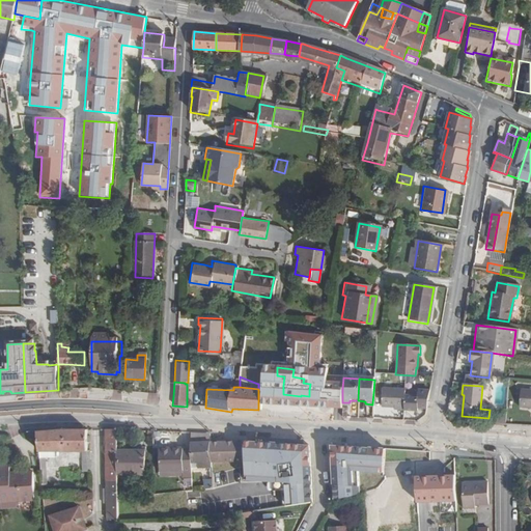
[(309,390),(309,396),(308,403),(341,406),(342,402),(342,389),(320,388),(320,390),(309,390)]
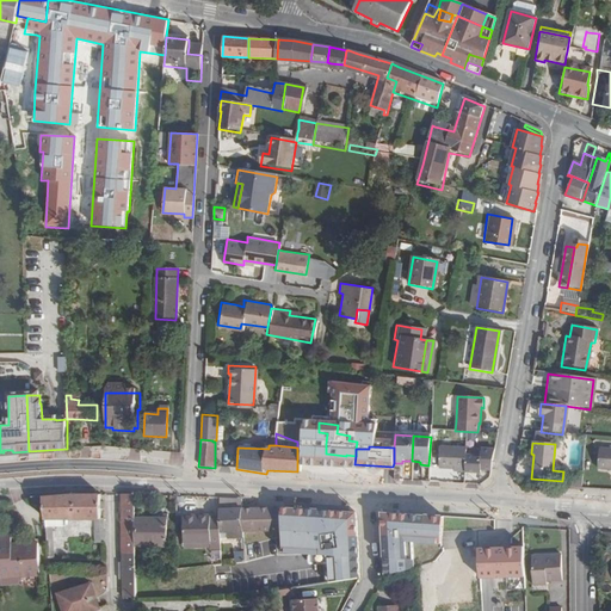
[(464,455),(464,449),(439,446),(438,467),(452,468),(452,470),(463,471),(464,455)]
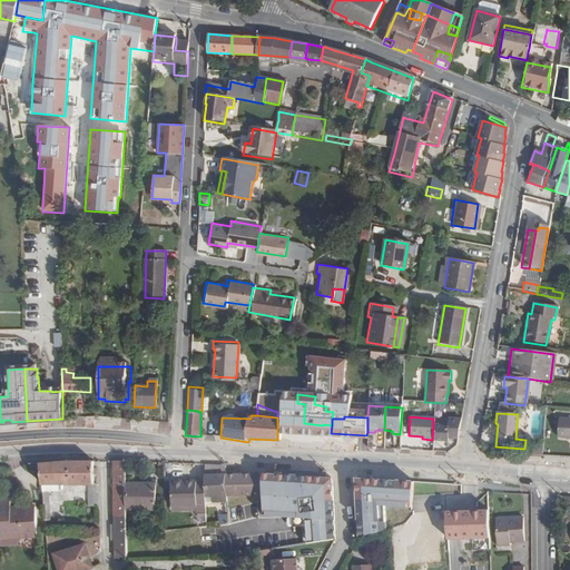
[(293,420),(277,418),(277,440),(277,444),(293,444),(293,420)]
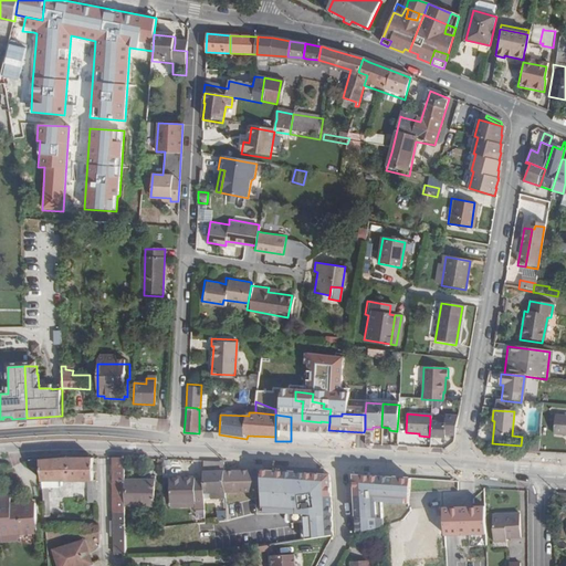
[(444,422),(430,421),(429,437),(443,438),(443,435),(453,436),(457,416),(446,416),(444,422)]
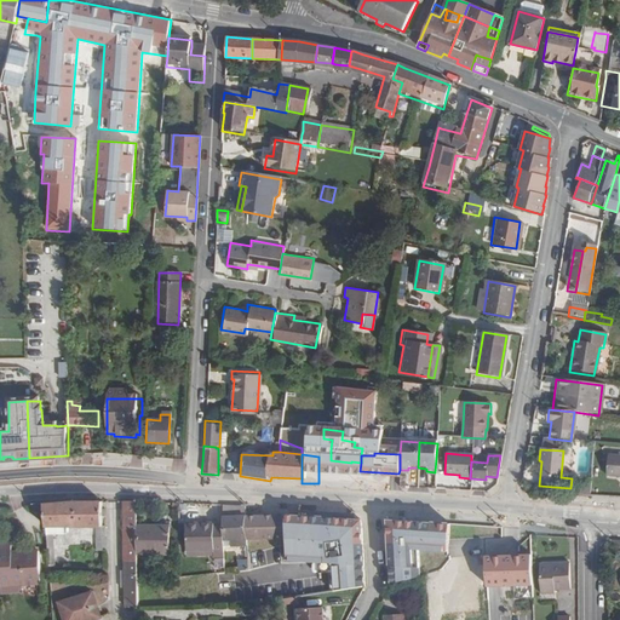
[(619,457),(607,457),(604,477),(619,478),(619,481),(619,480),(619,457)]
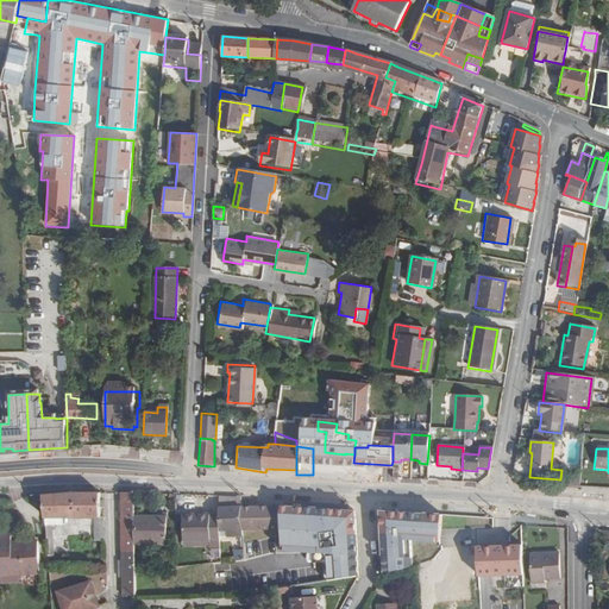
[(64,494),(43,495),(44,519),(50,519),(49,525),(56,525),(56,519),(68,520),(68,525),(77,526),(77,520),(83,520),(83,526),(89,526),(89,520),(94,520),(94,526),(100,526),(100,508),(100,502),(100,493),(73,494),(64,494)]
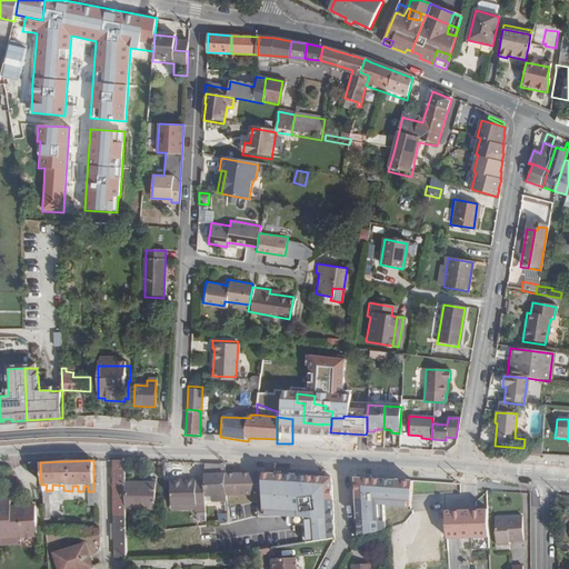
[(112,460),(112,498),(111,557),(111,558),(123,558),(123,557),(123,536),(125,518),(125,509),(126,483),(126,461),(112,460)]
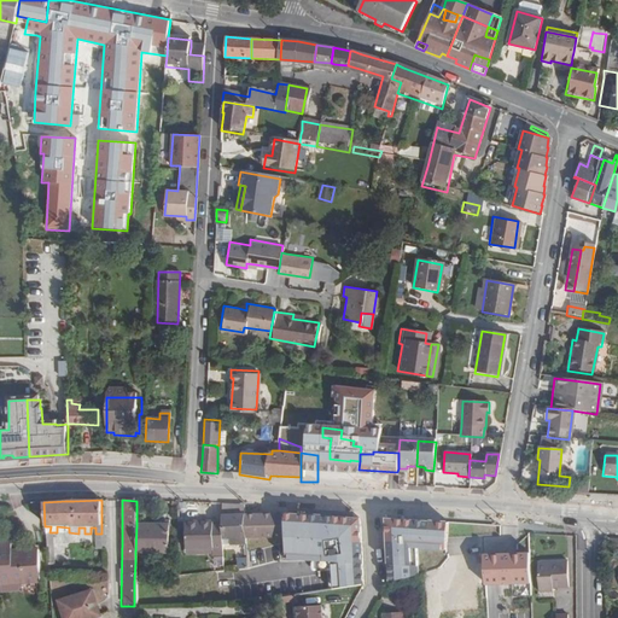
[(222,506),(223,516),(225,538),(246,537),(245,514),(245,505),(238,505),(238,508),(233,508),(233,506),(222,506)]
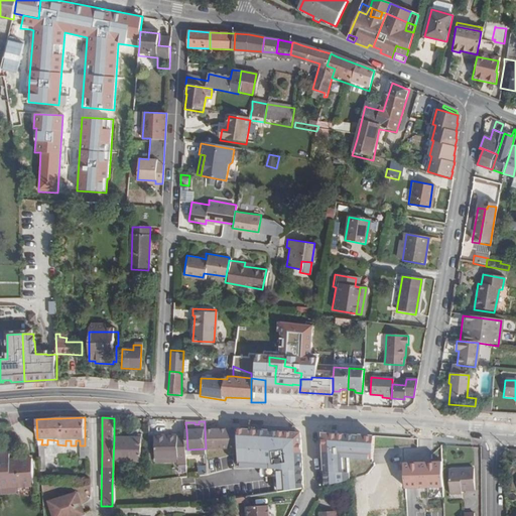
[(267,453),(259,454),(261,472),(263,490),(275,489),(283,488),(291,486),(301,483),(301,468),(303,468),(303,440),(292,440),(292,449),(281,450),(280,424),(265,425),(265,444),(267,444),(267,453)]
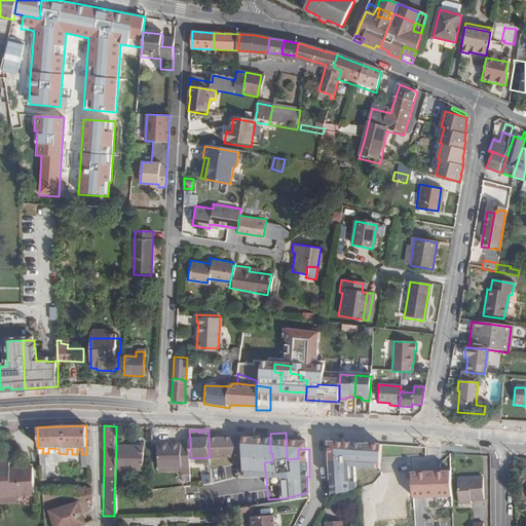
[(241,436),(209,438),(210,457),(241,454),(241,436)]
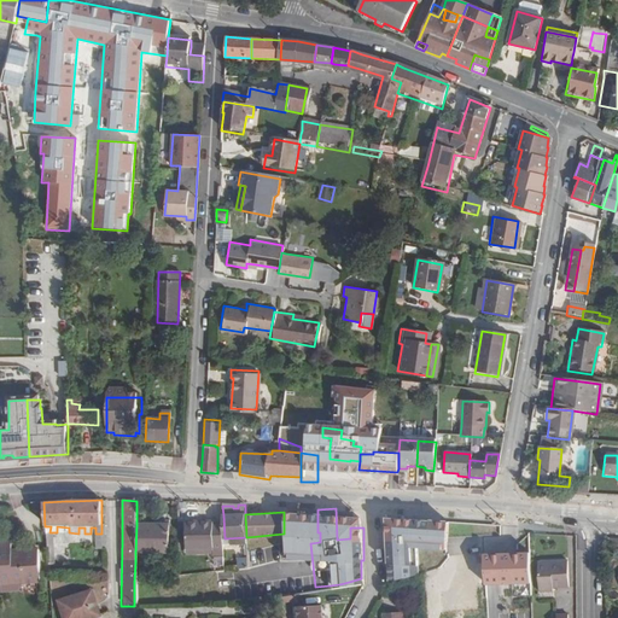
[(394,513),(394,537),(424,536),(424,518),(410,518),(410,513),(394,513)]
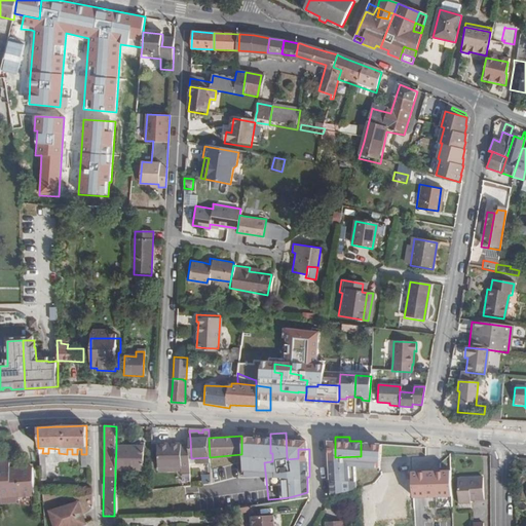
[(171,441),(172,459),(191,458),(190,439),(171,441)]
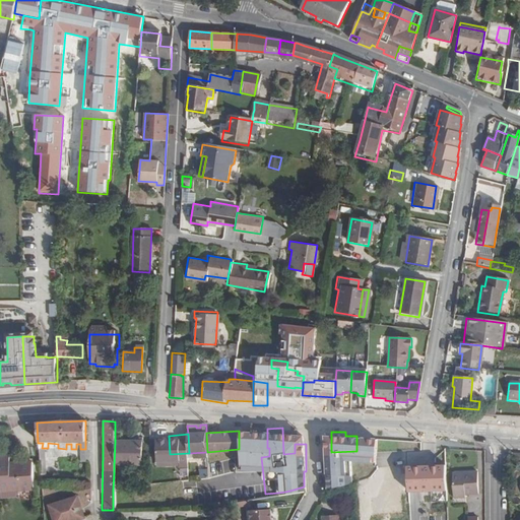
[(408,434),(408,435),(408,450),(417,450),(417,434),(408,434)]
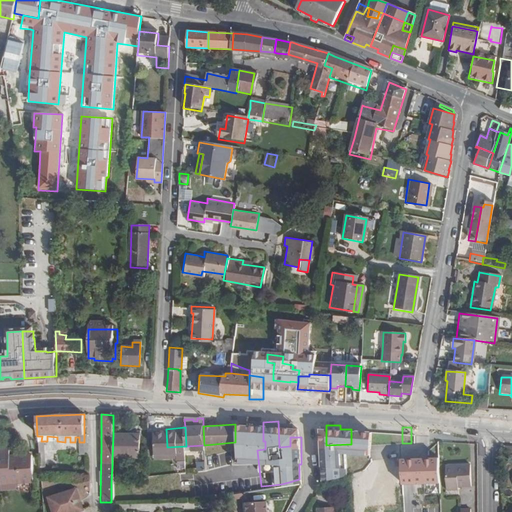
[(383,428),(372,429),(372,444),(384,444),(383,428)]
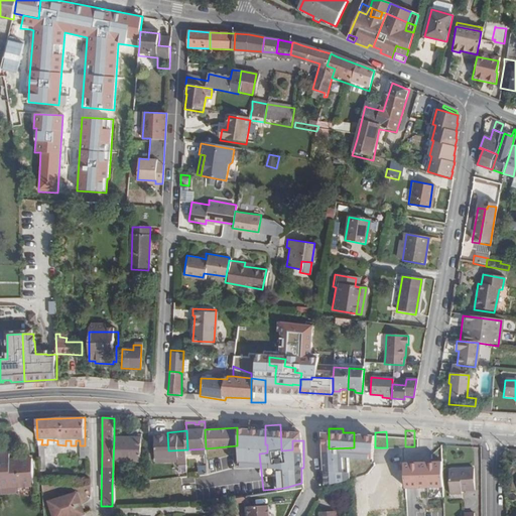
[(375,432),(354,432),(354,447),(370,447),(375,447),(375,432)]
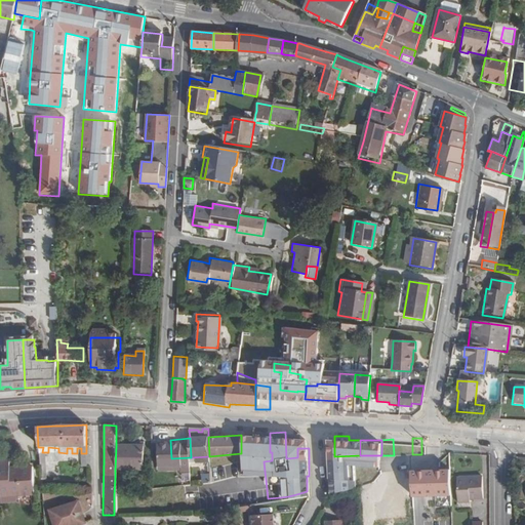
[(145,446),(116,446),(115,470),(144,470),(145,446)]
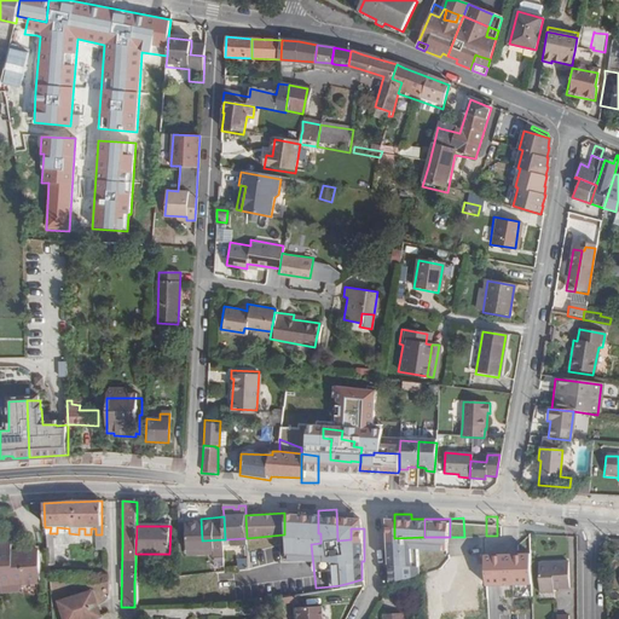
[(12,541),(0,541),(0,563),(1,579),(25,578),(25,583),(41,582),(39,549),(23,550),(23,553),(13,554),(12,541)]
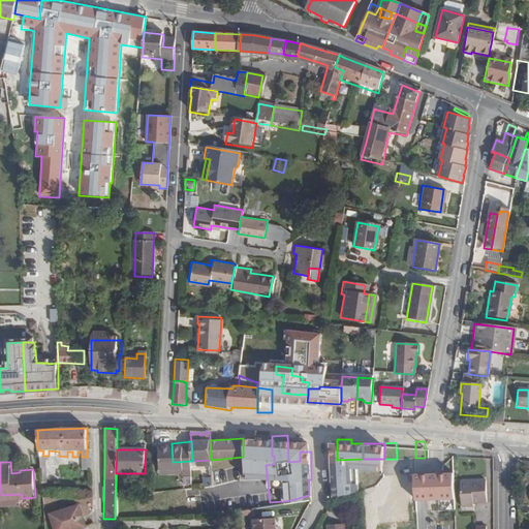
[(401,475),(402,488),(414,488),(413,473),(401,473),(401,475)]
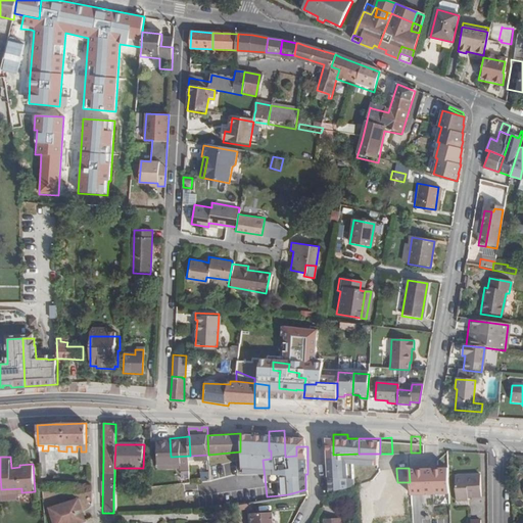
[(420,468),(409,468),(410,482),(411,492),(427,491),(426,486),(421,487),(420,468)]
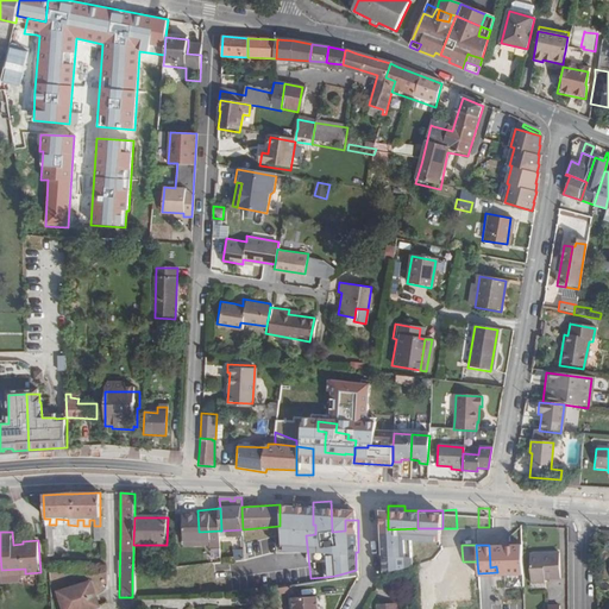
[(523,545),(489,545),(490,567),(496,566),(497,572),(523,572),(523,545)]
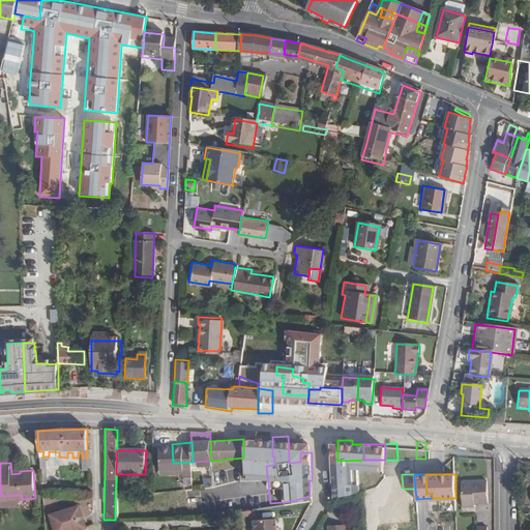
[(403,499),(402,476),(389,476),(389,478),(382,478),(382,500),(403,499)]
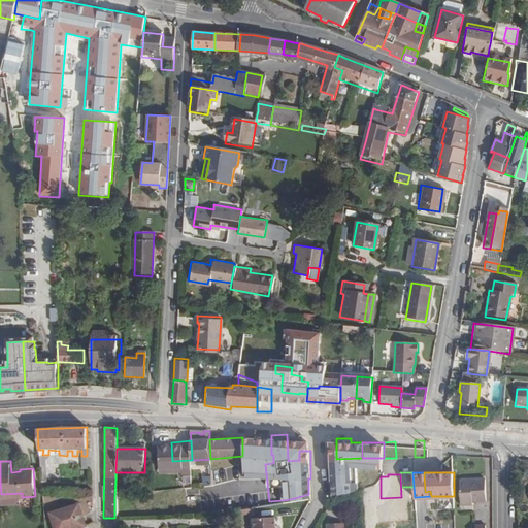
[(358,485),(358,475),(342,476),(342,485),(358,485)]
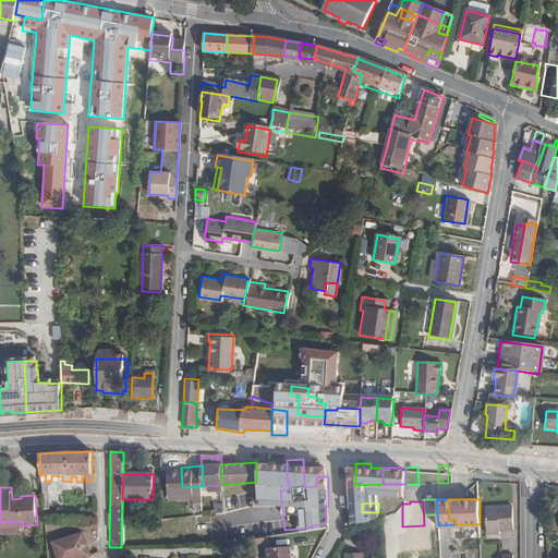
[(514,526),(513,502),(498,504),(498,507),(486,507),(487,531),(500,530),(500,526),(514,526)]
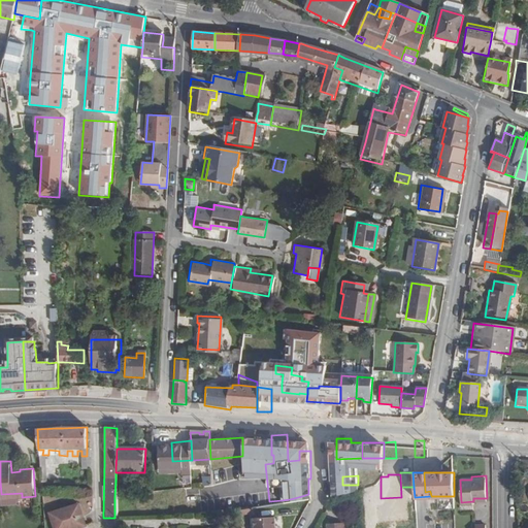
[(238,487),(239,505),(269,501),(267,483),(238,487)]
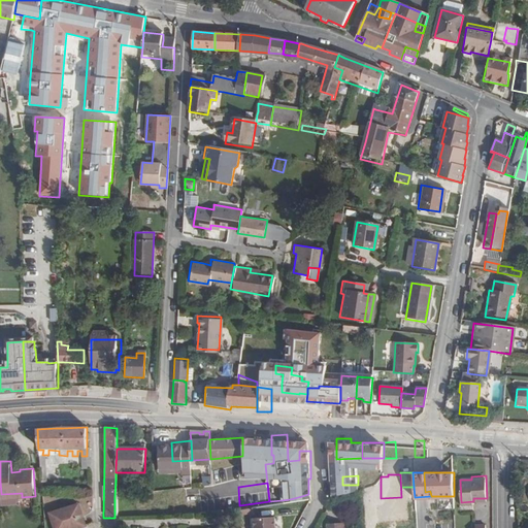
[(79,503),(51,513),(56,527),(73,527),(86,524),(79,503)]
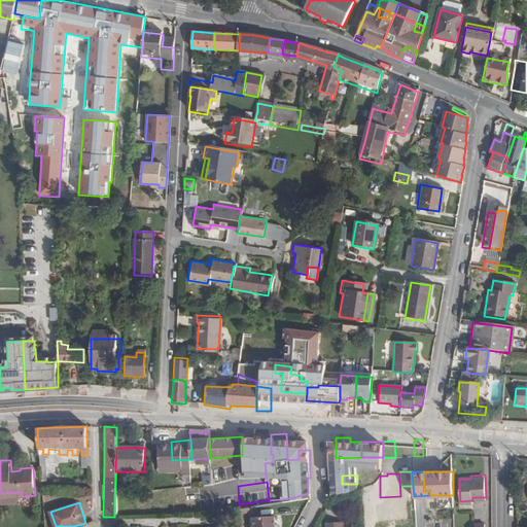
[(252,526),(271,526),(272,517),(248,517),(248,526),(252,526)]
